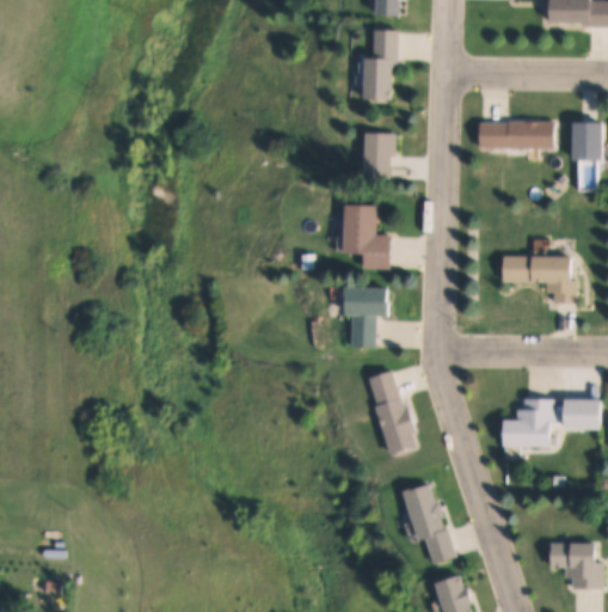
[(375,14),(375,0),(399,0),(399,14),(375,14)]
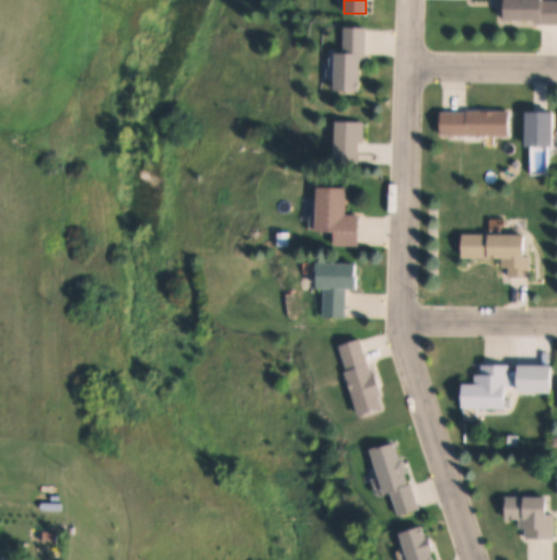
[(545,0),(556,0),(556,24),(533,24),(533,19),(503,19),(503,0),(545,0)]
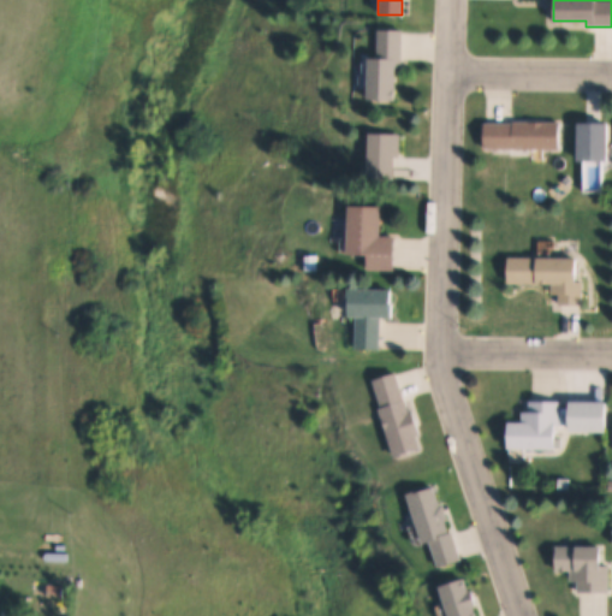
[(378,29),(400,30),(399,67),(394,67),(393,99),(366,98),(367,58),(376,58),(378,29)]
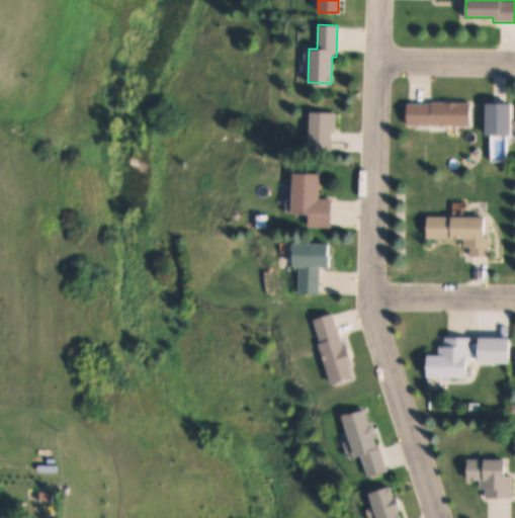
[(405,103),(428,104),(429,101),(468,102),(467,126),(404,124),(405,103)]
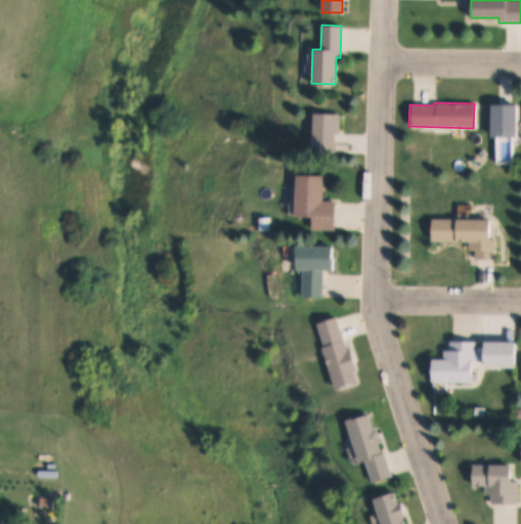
[(488,104),(513,105),(512,137),(509,137),(492,136),(487,136),(488,104)]
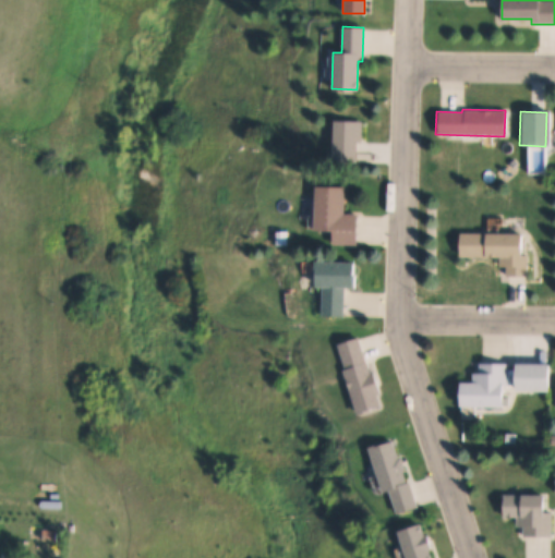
[(330,162),(332,120),(359,121),(358,142),(354,142),(353,164),(330,162)]
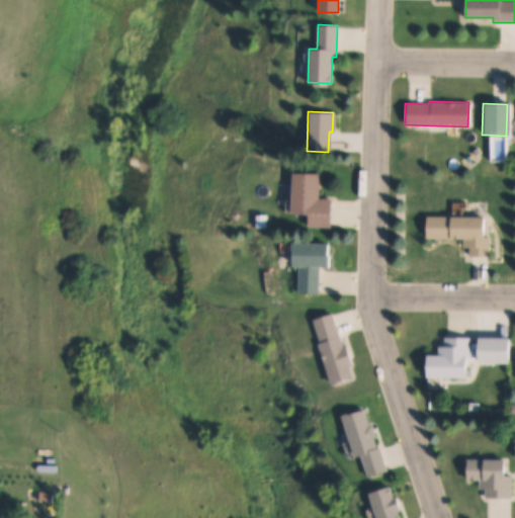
[(318,199),(330,199),(329,228),(308,228),(308,213),(290,213),(291,173),(319,174),(318,199)]
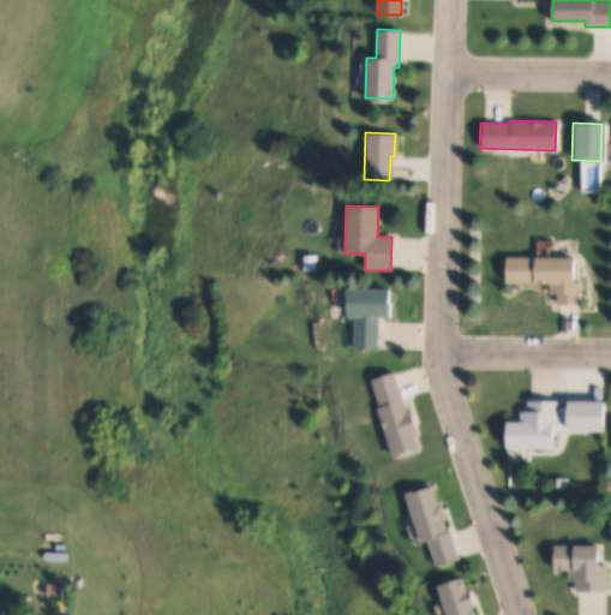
[(301,255),(313,255),(313,272),(301,272),(301,255)]
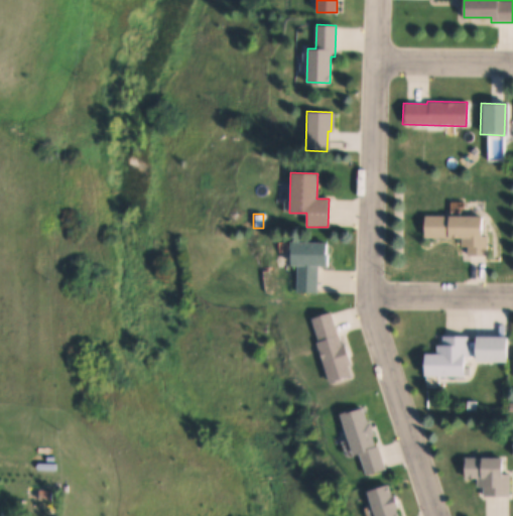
[(447,216),(481,217),(481,236),(484,236),(484,256),(464,255),(465,246),(458,246),(458,237),(447,237),(447,216)]
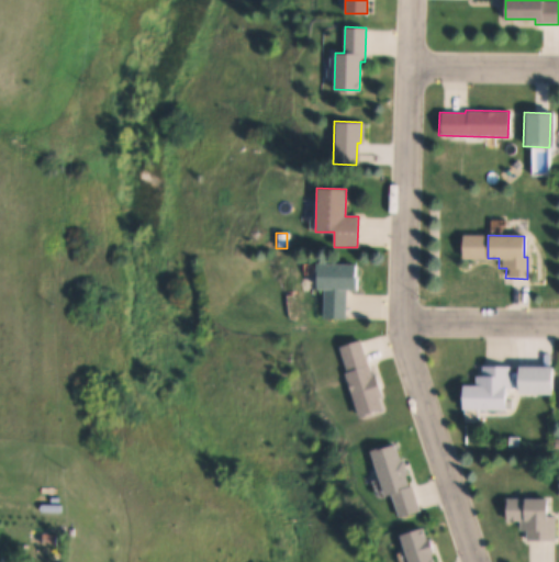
[(317,262),(357,263),(356,291),(345,291),(344,319),(322,318),(322,290),(316,290),(317,262)]
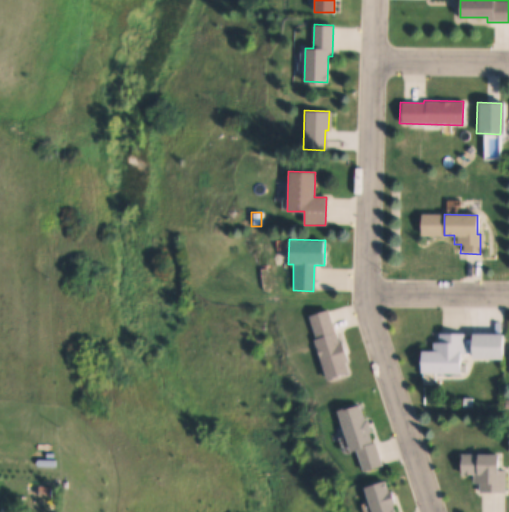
[(327,381),(314,339),(315,339),(308,316),(326,311),(333,333),(335,333),(338,342),(341,341),(348,361),(344,362),(348,374),(327,381)]
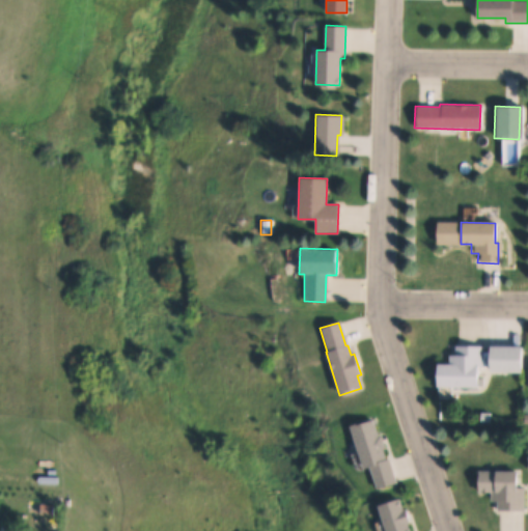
[(437,363),(446,363),(447,355),(452,355),(452,345),(479,346),(478,387),(437,386),(437,363)]
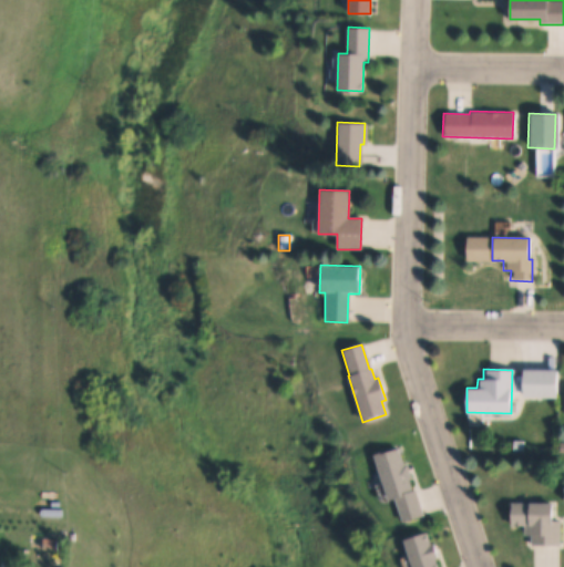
[(511,440),(522,440),(521,450),(511,450),(511,440)]
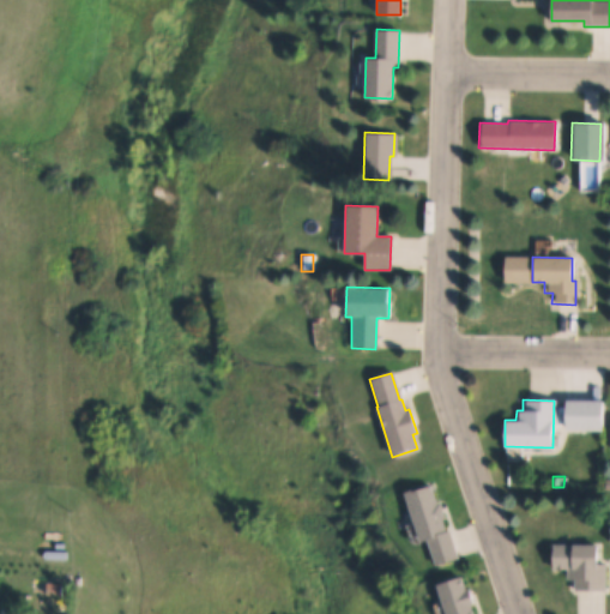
[(435,565),(427,539),(418,541),(403,492),(412,489),(414,491),(430,486),(435,503),(439,501),(445,517),(441,518),(445,531),(448,530),(457,558),(435,565)]
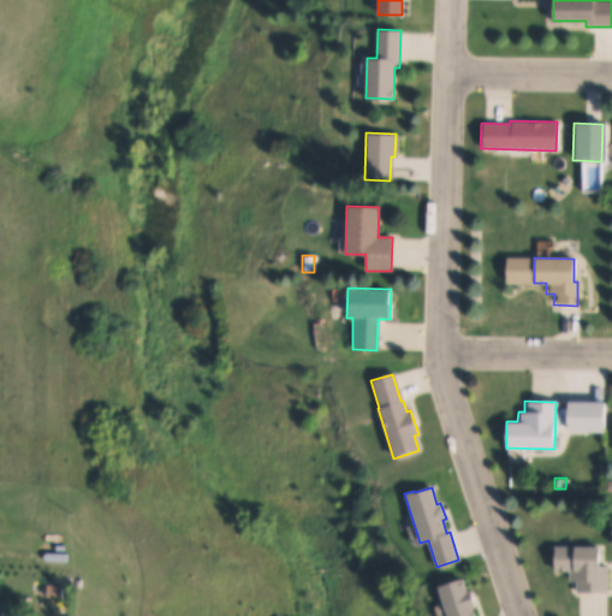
[(598,504),(610,504),(608,515),(598,515),(598,504)]
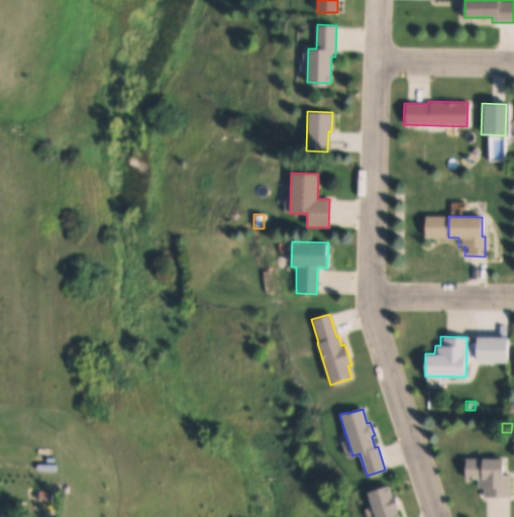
[(508,476),(508,497),(482,496),(483,487),(477,487),(478,479),(465,479),(466,456),(503,458),(503,475),(508,476)]
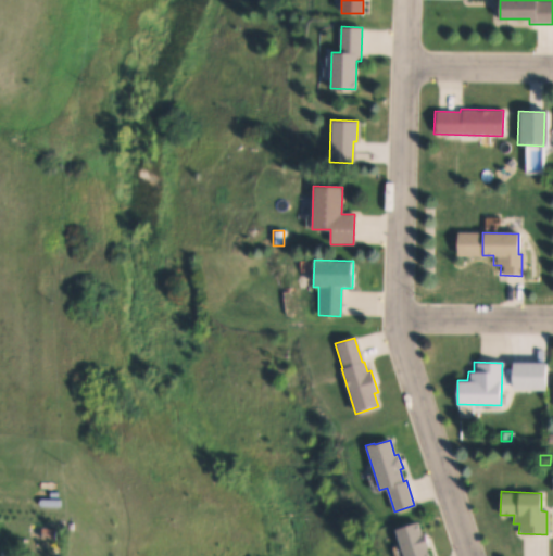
[(403,555),(396,529),(417,522),(422,534),(425,533),(428,545),(425,546),(427,555),(403,555)]
